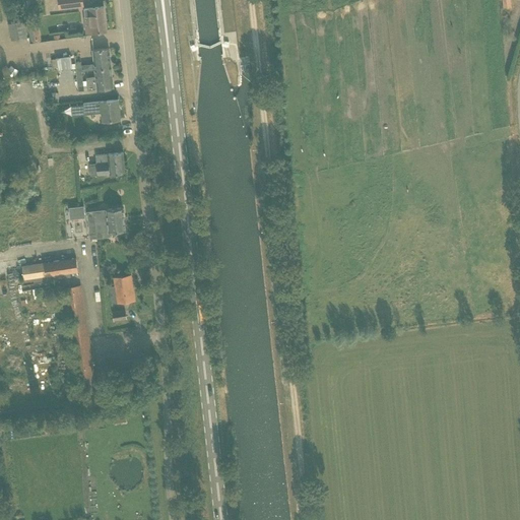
[(58,0),(59,9),(76,7),(75,0),(58,0)]
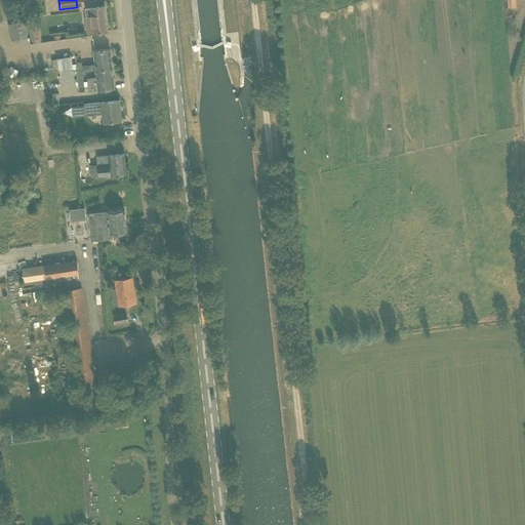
[(86,33),(97,32),(108,31),(105,6),(84,8),(85,16),(91,15),(91,19),(84,21),(86,33)]
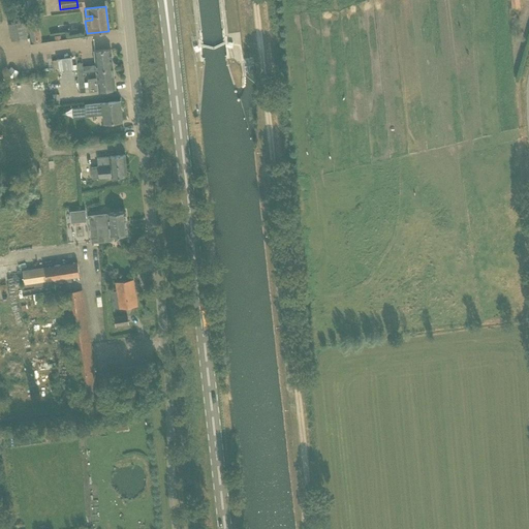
[(24,21),(8,24),(11,40),(28,37),(24,21)]
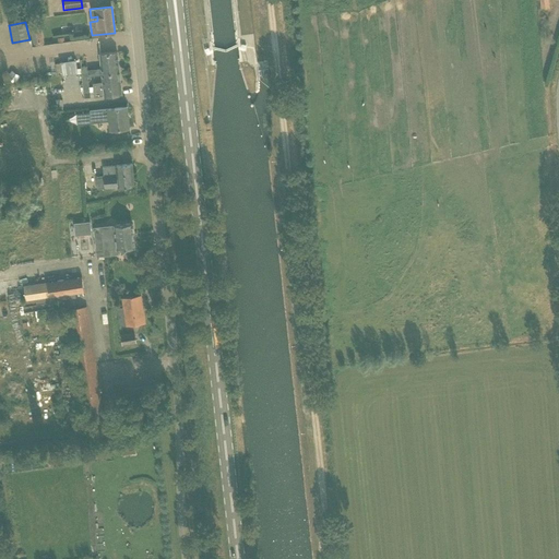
[(31,31),(34,45),(44,43),(42,28),(31,31)]
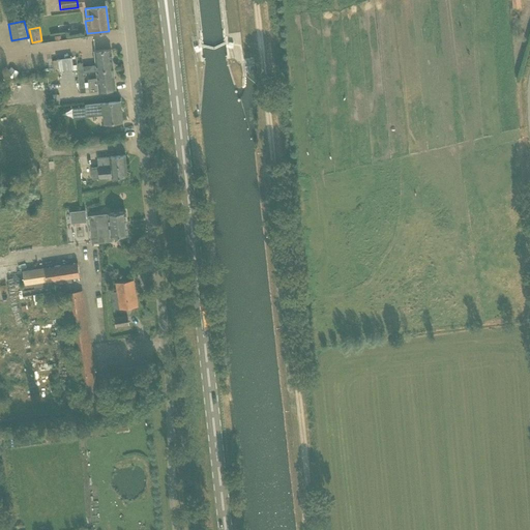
[(83,72),(96,71),(113,69),(111,49),(94,51),(96,64),(83,66),(82,62),(77,63),(77,64),(78,74),(83,72)]
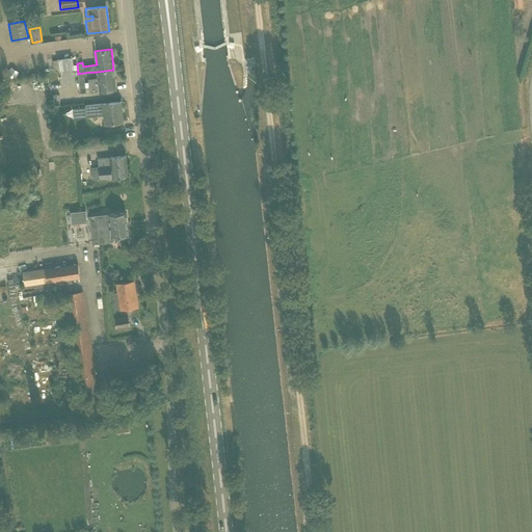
[(72,56),(57,58),(59,71),(74,69),(72,56)]
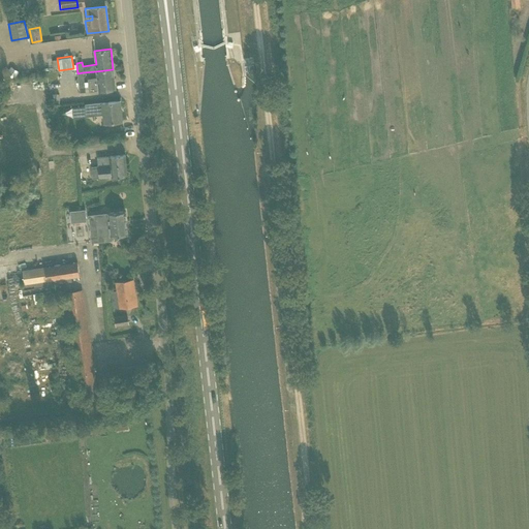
[(13,78),(18,72),(11,67),(7,73),(13,78)]
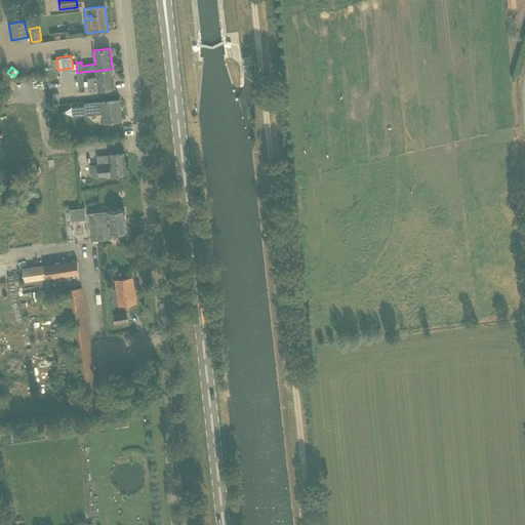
[(112,69),(95,71),(96,77),(86,78),(87,83),(114,80),(112,69)]
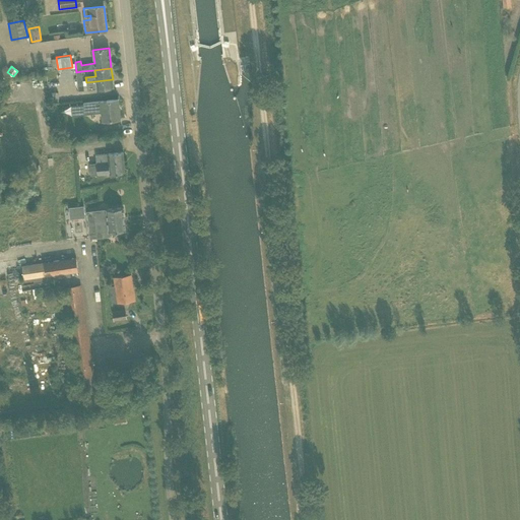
[(86,82),(87,88),(96,87),(98,88),(113,87),(113,79),(86,82)]
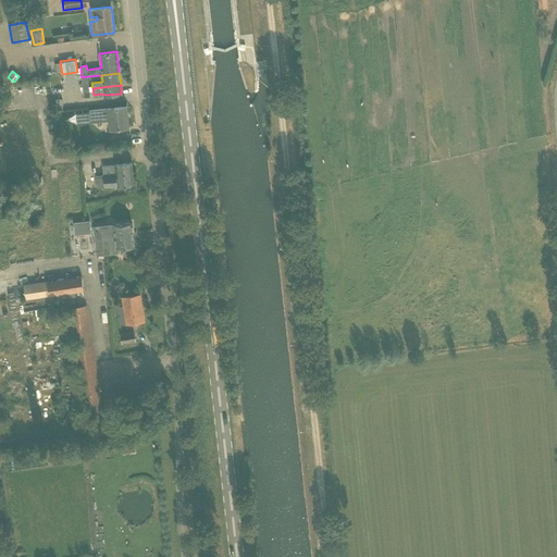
[(120,127),(128,126),(126,106),(115,107),(89,110),(90,122),(109,120),(110,128),(111,128),(111,132),(120,131),(120,127)]
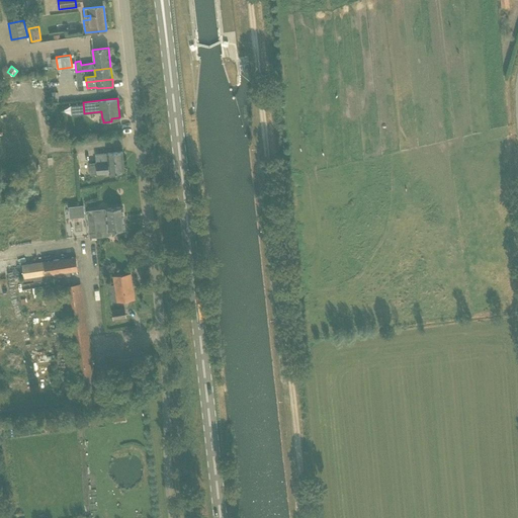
[(124,171),(122,152),(96,154),(97,162),(89,163),(90,174),(124,171)]
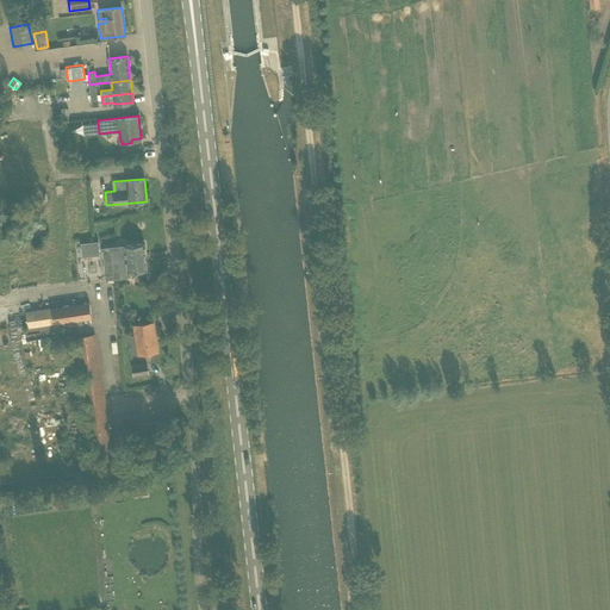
[(99,242),(81,243),(82,256),(100,255),(99,242)]
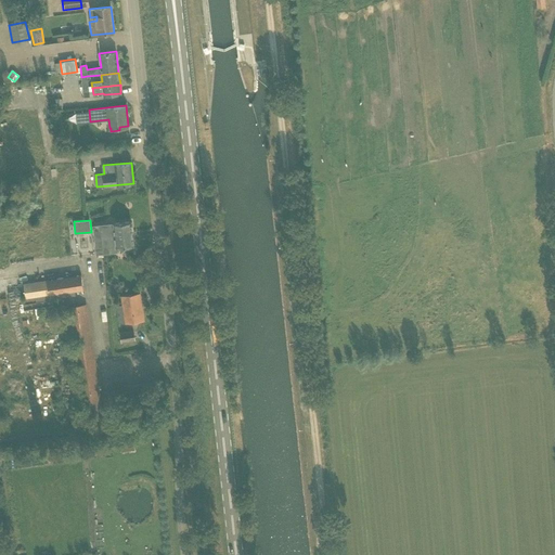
[(92,226),(94,237),(132,233),(131,221),(92,226)]
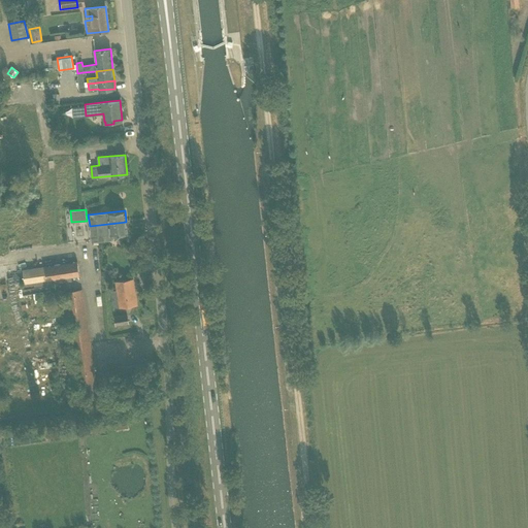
[(126,222),(90,226),(91,242),(111,239),(110,235),(127,233),(126,222)]
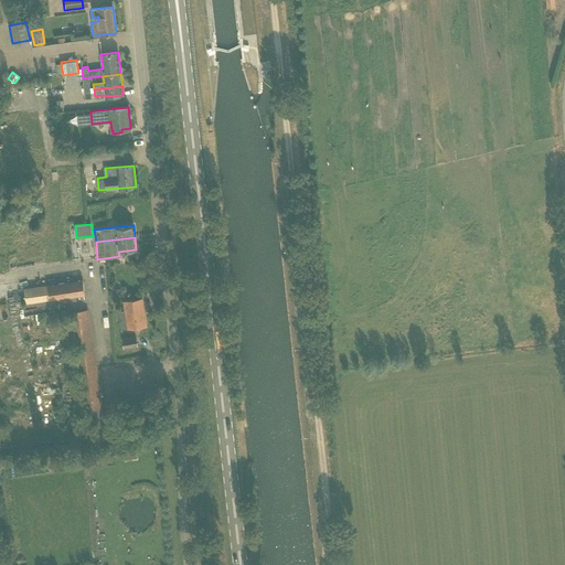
[(85,295),(83,279),(23,289),(25,304),(51,299),(52,305),(76,300),(76,296),(85,295)]
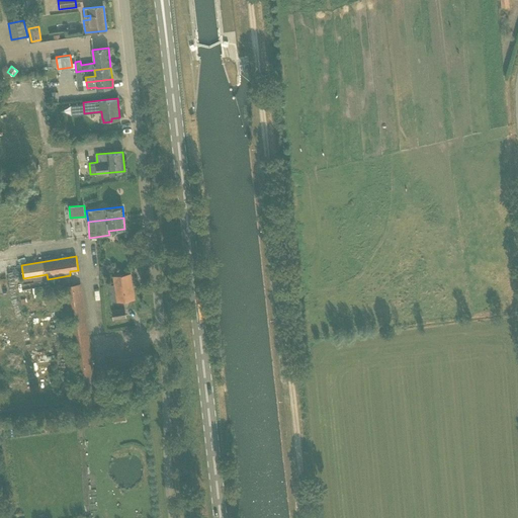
[(108,273),(111,266),(103,263),(101,271),(108,273)]
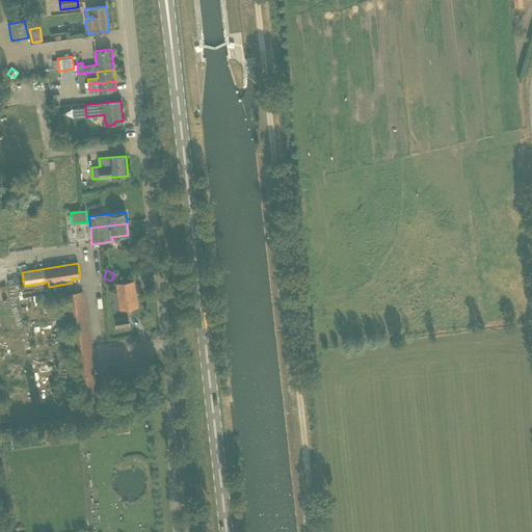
[(133,282),(116,284),(117,292),(111,293),(114,311),(137,307),(133,282)]
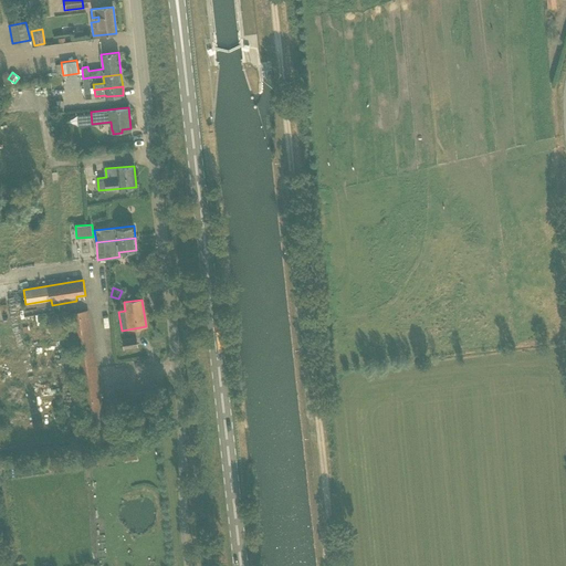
[(69,318),(85,427),(104,425),(87,311),(65,314),(65,313),(56,314),(58,320),(69,318)]
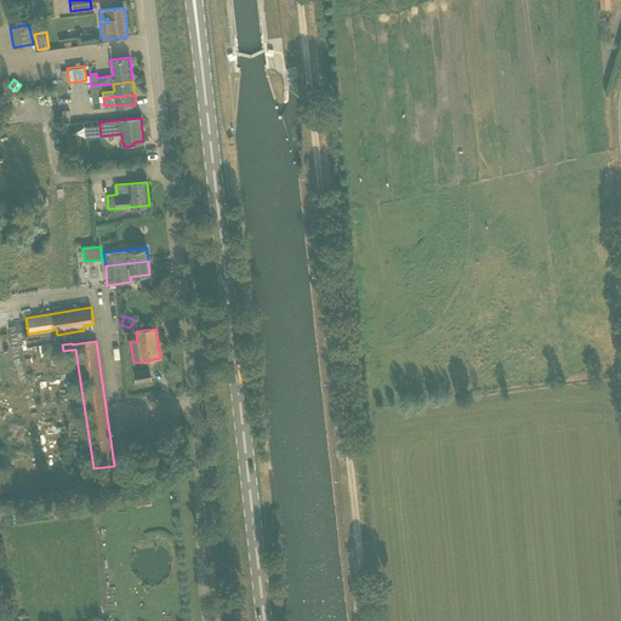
[(137,382),(151,380),(149,371),(135,374),(137,382)]
